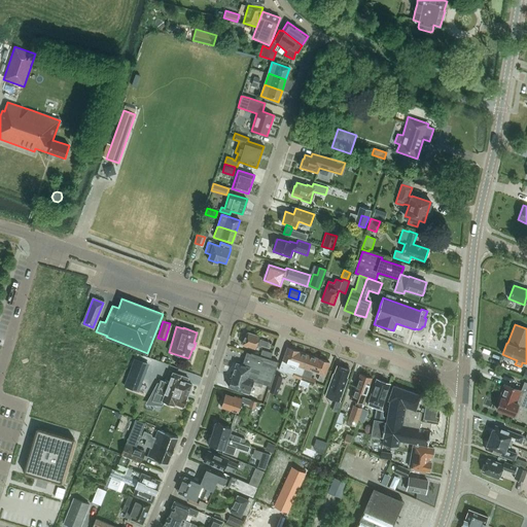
[(267,347),(269,343),(258,340),(259,336),(248,332),(246,334),(242,344),(255,348),(256,345),(258,346),(259,345),(267,347)]
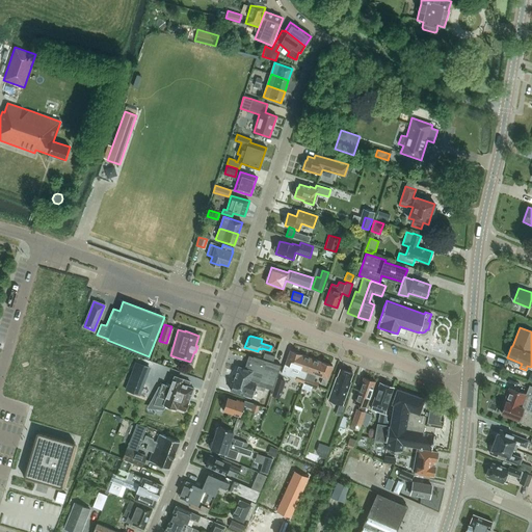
[(300,369),(298,375),(296,374),(294,380),(302,382),(304,377),(303,377),(306,371),(307,371),(312,358),(290,350),(283,371),(288,372),(290,366),(300,369)]
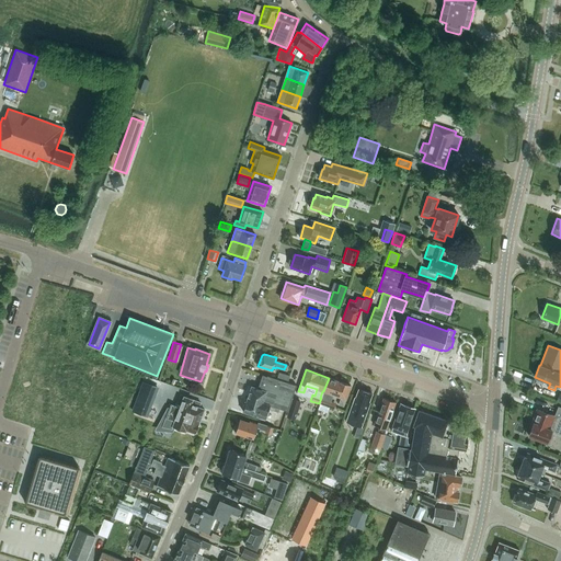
[(277,379),(287,382),(289,377),(279,373),(277,379)]
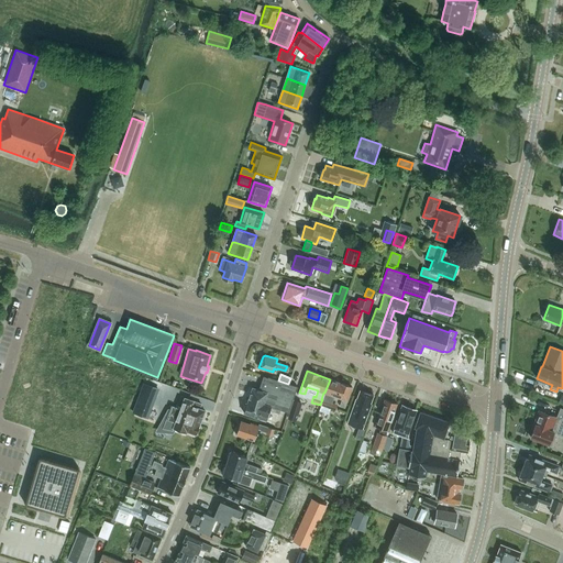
[(288,414),(290,407),(297,387),(288,384),(278,381),(268,377),(267,377),(263,376),(258,389),(252,387),(250,394),(243,414),(266,421),(269,411),(279,415),(280,410),(288,414)]
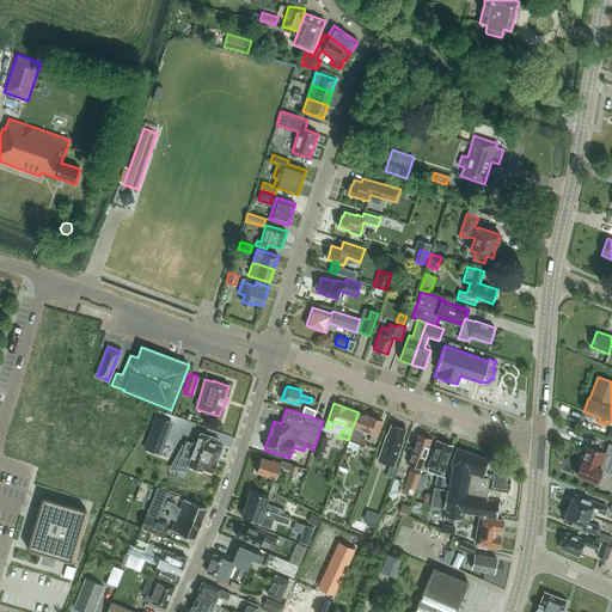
[(359,412),(353,427),(352,427),(349,434),(361,438),(363,432),(372,434),(368,441),(374,444),(383,421),(371,416),(359,412)]
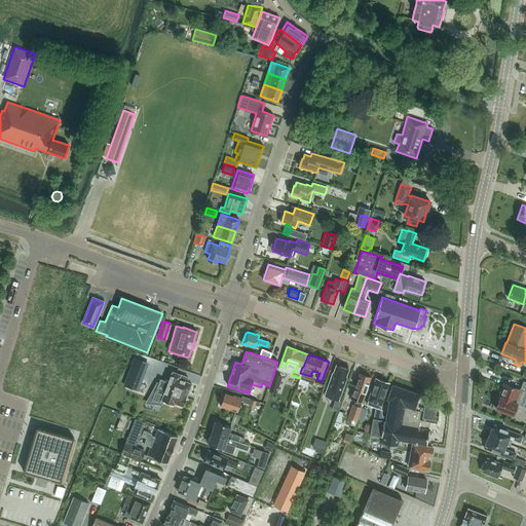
[(167,370),(168,365),(158,362),(159,359),(149,355),(145,370),(155,373),(157,367),(167,370)]
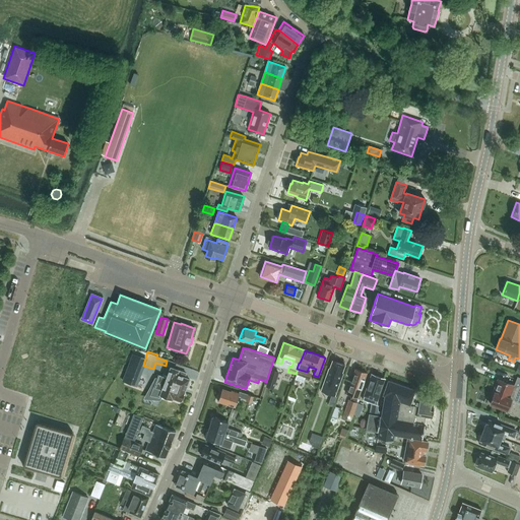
[(329,369),(329,368),(321,390),(335,395),(342,373),(344,365),(332,361),(329,369)]
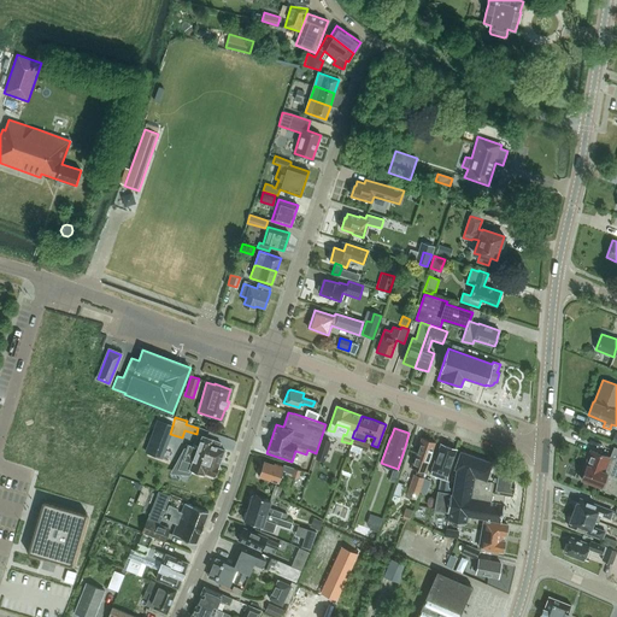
[(148,440),(148,441),(150,441),(160,445),(163,440),(151,435),(148,440)]
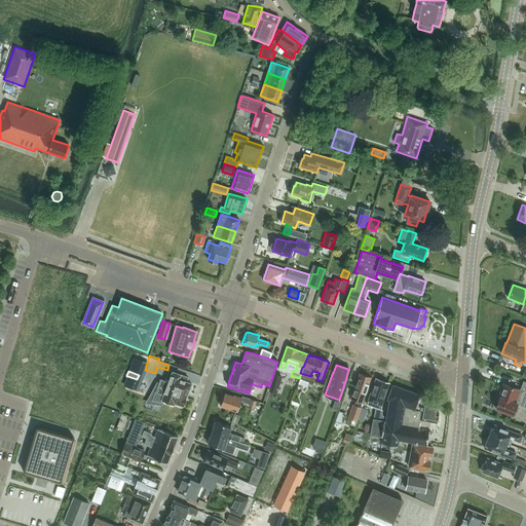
[(186,397),(191,383),(186,381),(188,377),(172,371),(167,381),(162,379),(163,377),(159,375),(157,380),(159,381),(155,392),(154,391),(153,397),(161,400),(174,404),(174,403),(183,406),(186,397)]
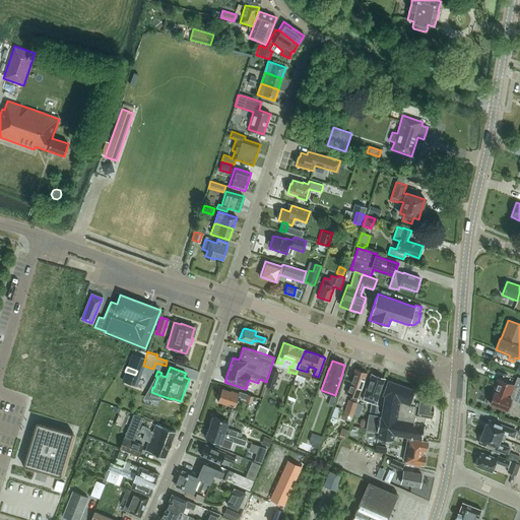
[(307,372),(298,369),(296,374),(310,379),(312,374),(307,372)]
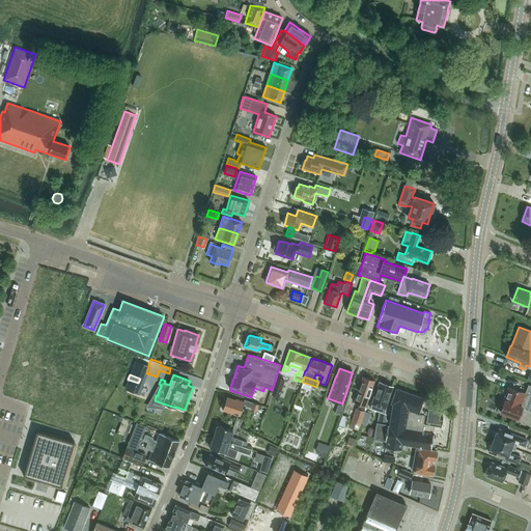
[(368,397),(374,381),(363,376),(354,402),(358,404),(357,409),(355,408),(351,422),(360,425),(365,411),(363,411),(368,397)]
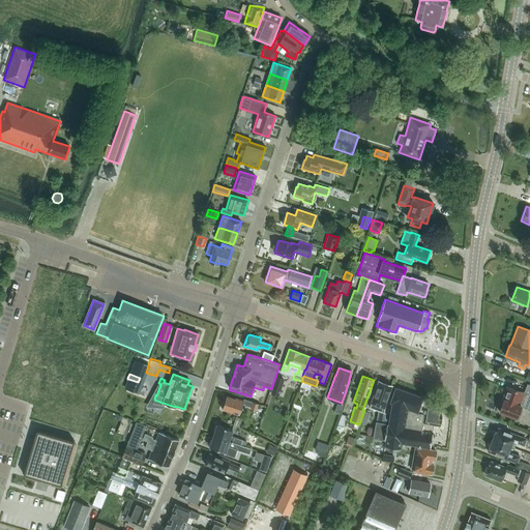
[(284,379),(275,377),(272,386),(281,388),(284,379)]
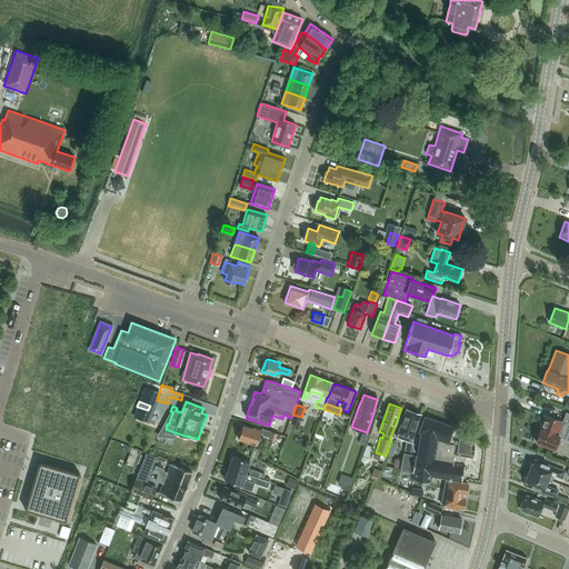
[(406,410),(398,432),(409,437),(408,441),(407,440),(403,453),(412,455),(413,450),(412,438),(420,415),(406,410)]
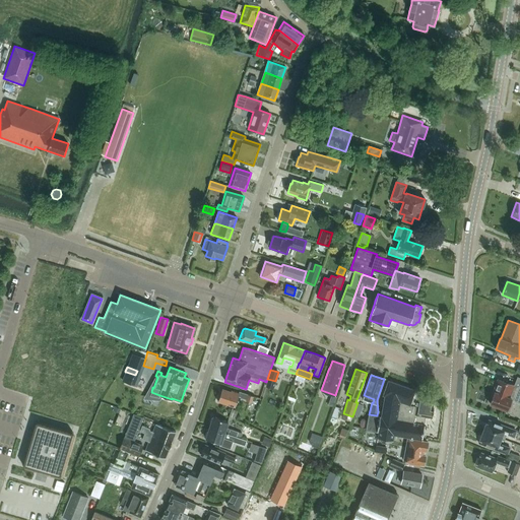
[(519,377),(517,376),(514,385),(498,379),(493,392),(494,392),(490,403),(510,411),(509,413),(518,416),(519,412),(519,377)]
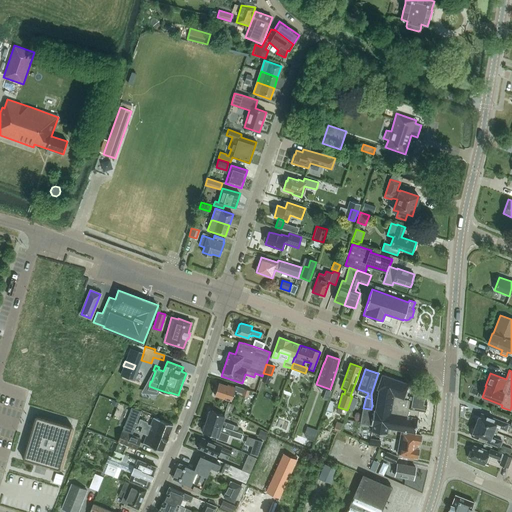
[(363,408),(360,422),(373,425),(371,431),(386,434),(388,428),(415,433),(418,418),(417,417),(418,410),(425,411),(427,401),(426,401),(428,391),(419,389),(419,388),(411,386),(408,386),(408,384),(382,374),(376,389),(378,390),(375,406),(372,405),(371,409),(363,408)]
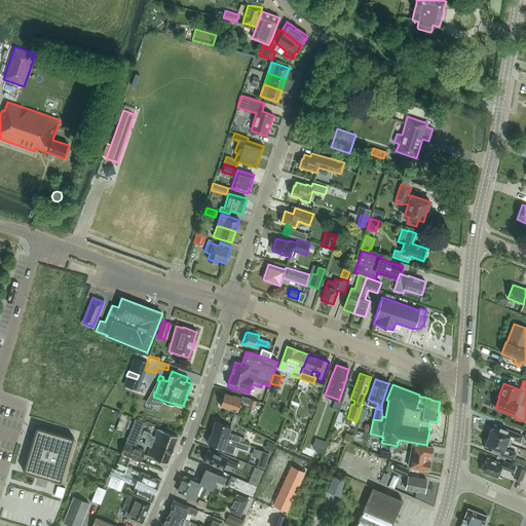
[(254,408),(256,401),(251,400),(251,399),(241,396),(241,398),(233,395),(233,396),(225,393),(221,406),(236,411),(240,401),(250,404),(249,406),(254,408)]
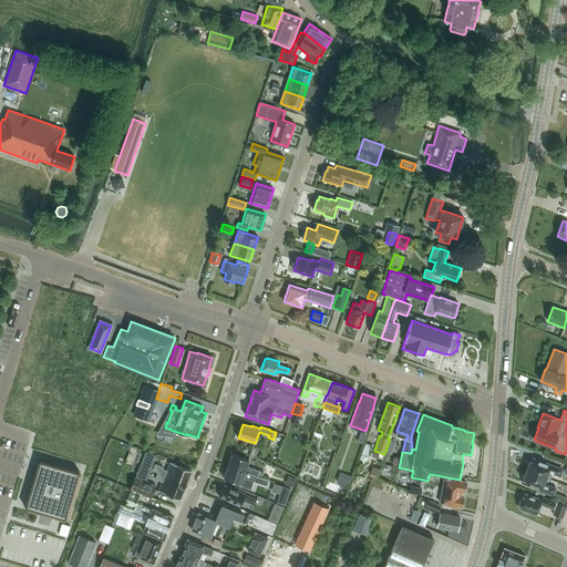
[(370,444),(364,443),(360,454),(367,456),(370,444)]
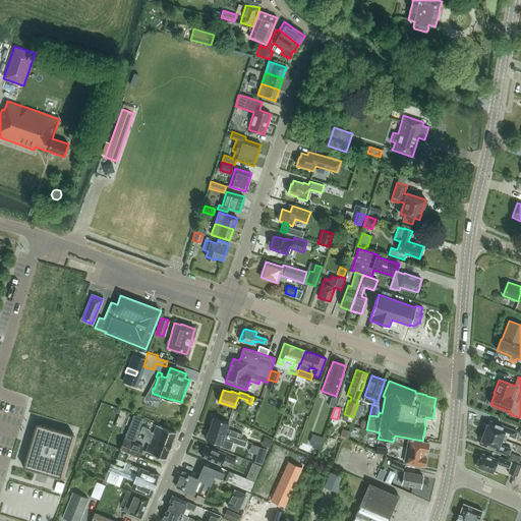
[(232,410),(229,417),(235,419),(238,412),(232,410)]
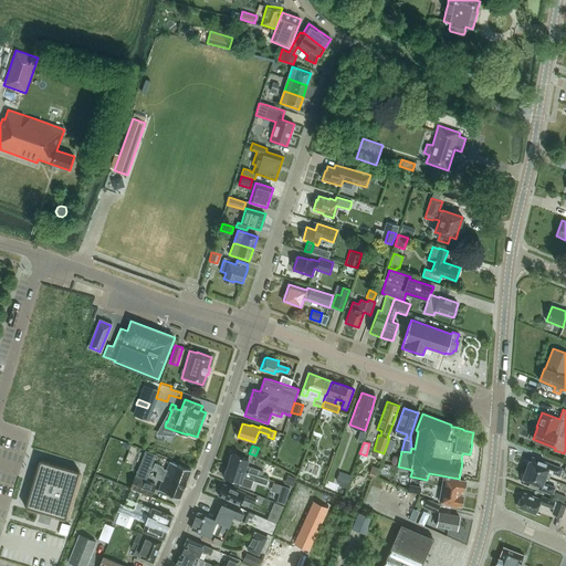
[(130,488),(140,492),(150,496),(155,485),(145,481),(156,454),(145,450),(135,477),(130,488)]
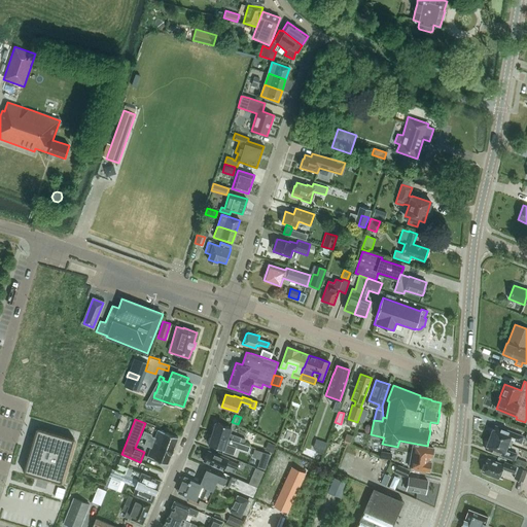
[(239,443),(241,437),(229,433),(231,427),(216,422),(212,433),(239,443)]
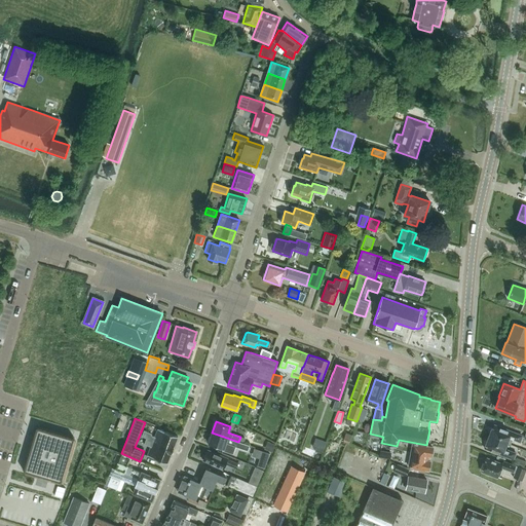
[(519,441),(521,436),(493,425),(492,428),(491,427),(489,433),(491,433),(489,437),(506,443),(510,445),(513,439),(519,441)]
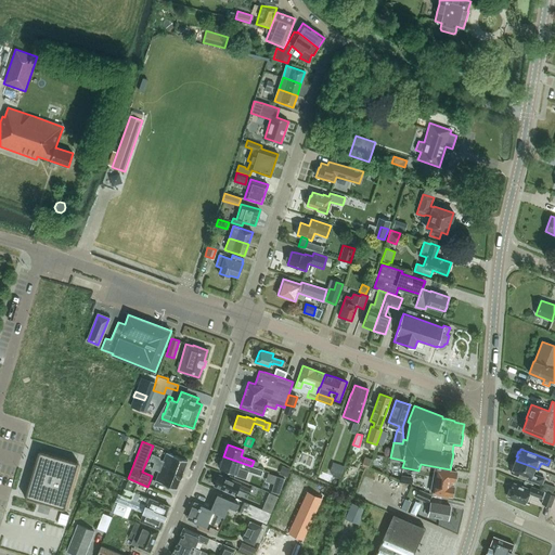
[(39,451),(25,497),(64,508),(77,463),(39,451)]
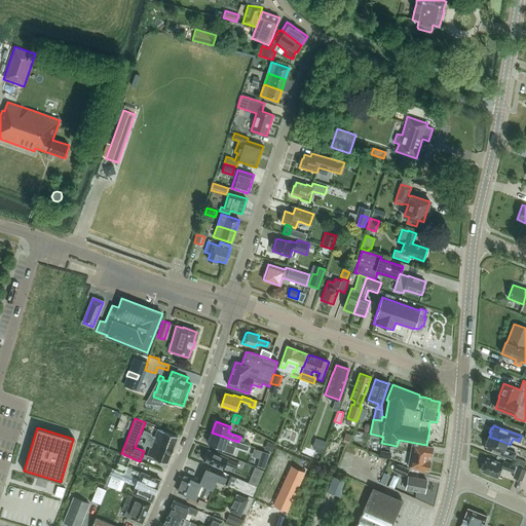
[(166,463),(178,437),(158,428),(154,437),(151,436),(151,434),(144,430),(142,437),(145,438),(143,444),(151,447),(147,456),(166,463)]
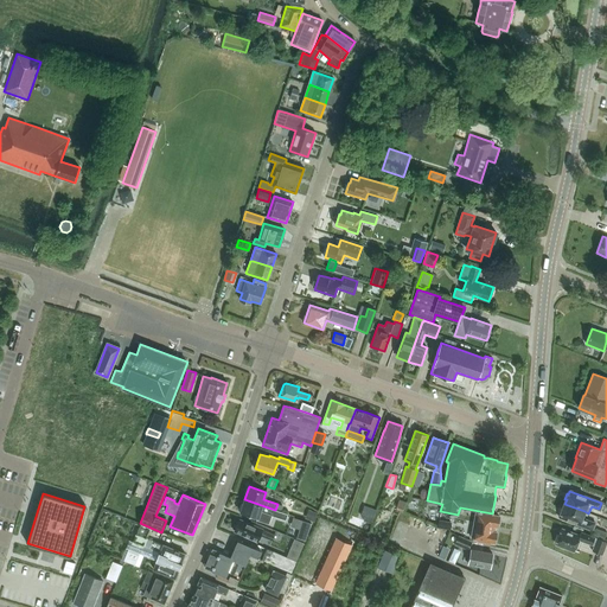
[(275,510),(244,499),(241,512),(256,518),(256,519),(269,524),(272,516),(286,519),(287,513),(275,510)]
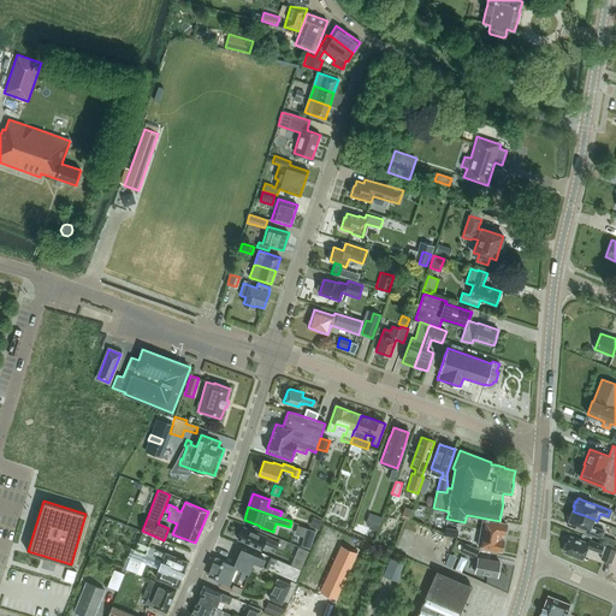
[(591,526),(593,519),(573,511),(572,516),(569,515),(568,521),(569,521),(568,525),(599,537),(603,531),(591,526)]
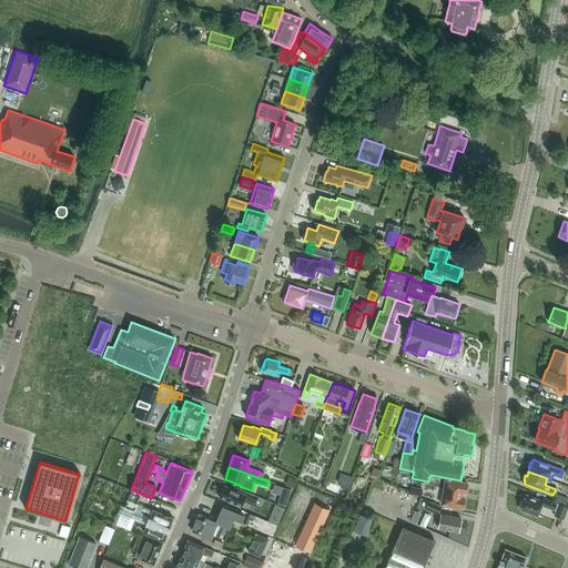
[(352,477),(341,473),(337,483),(348,487),(352,477)]
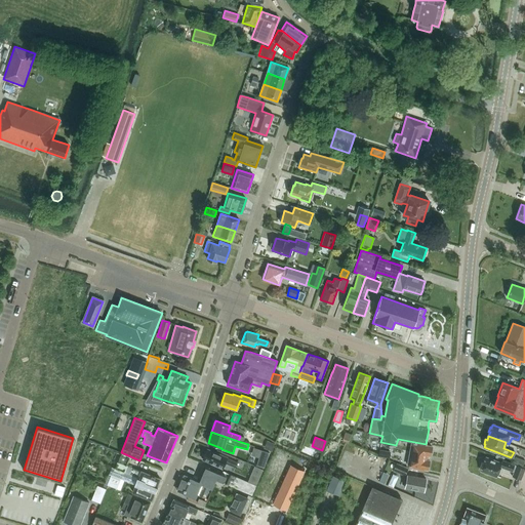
[(274,444),(266,440),(263,448),(270,452),(274,444)]
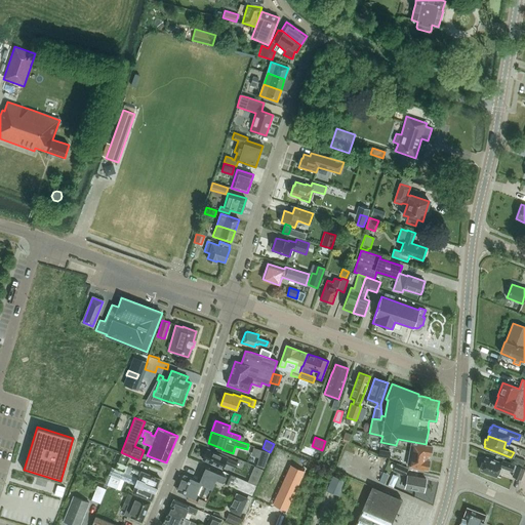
[(430,455),(432,446),(411,443),(407,466),(413,467),(412,468),(423,470),(423,469),(428,470),(429,460),(427,460),(428,455),(430,455)]
